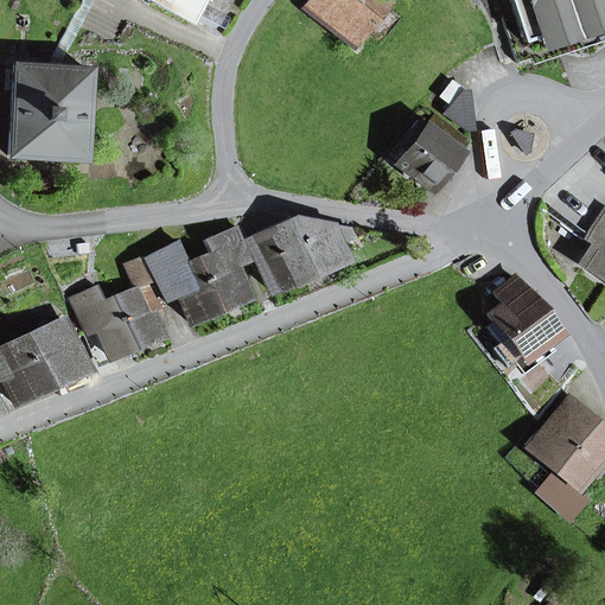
[(152,0),(193,21),(204,0),(152,0)]
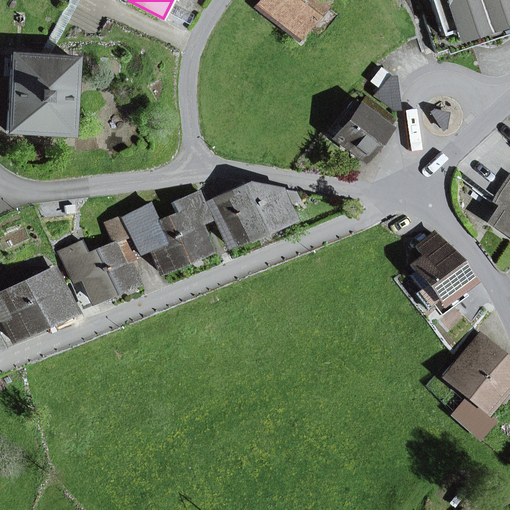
[(262,0),(259,4),(297,35),(324,0),(262,0)]
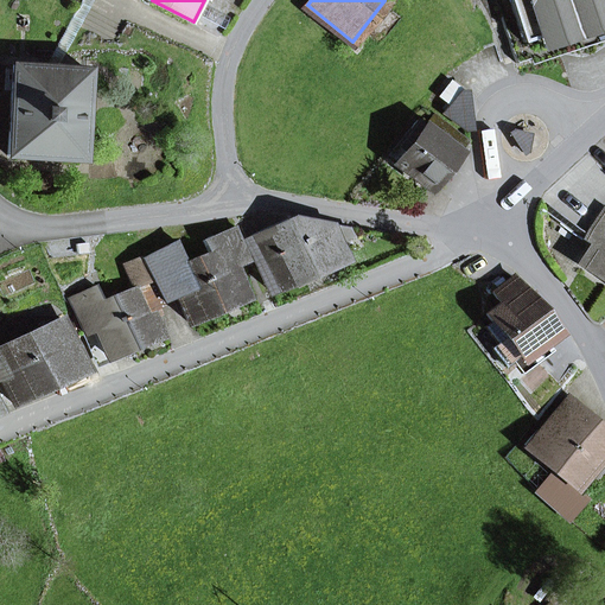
[(511,0),(524,40),(541,36),(604,14),(604,0),(511,0)]
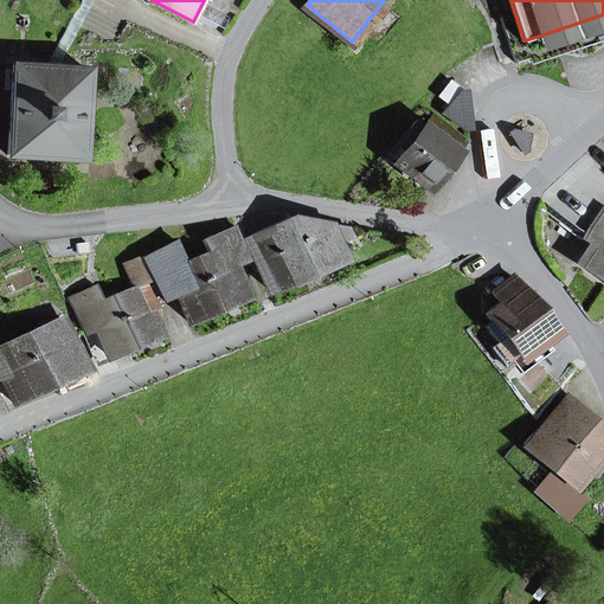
[(540,36),(544,47),(603,27),(603,14),(540,36)]
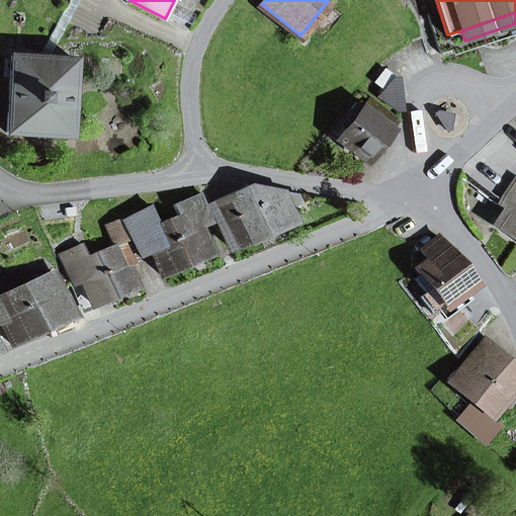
[(515,28),(453,50),(454,55),(515,33),(515,28)]
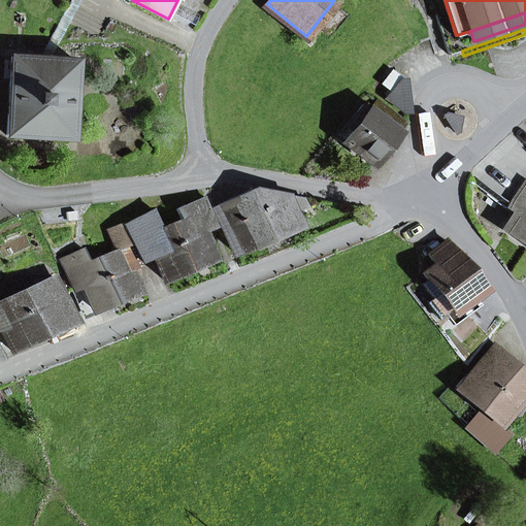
[(8,134),(73,138),(78,59),(13,55),(8,134)]
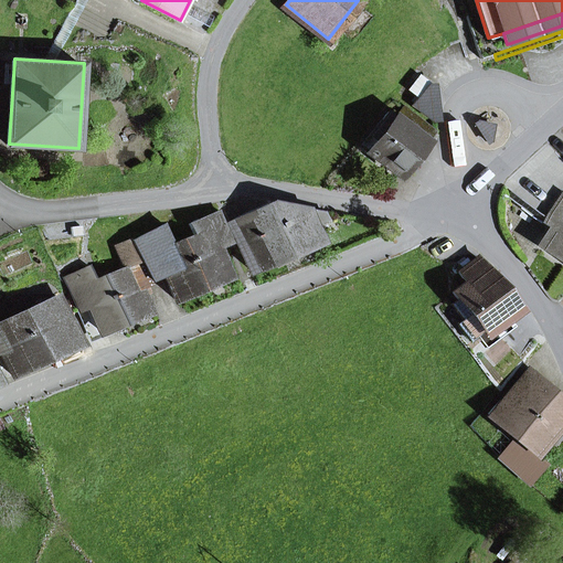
[(431,85),(434,82),(422,73),(410,88),(422,98),(431,85)]
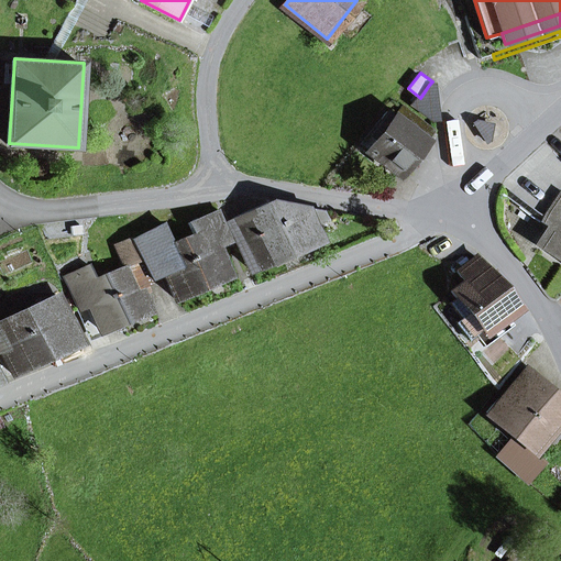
[(416,103),(433,118),(438,117),(433,85),(429,85),(420,98),(416,103)]
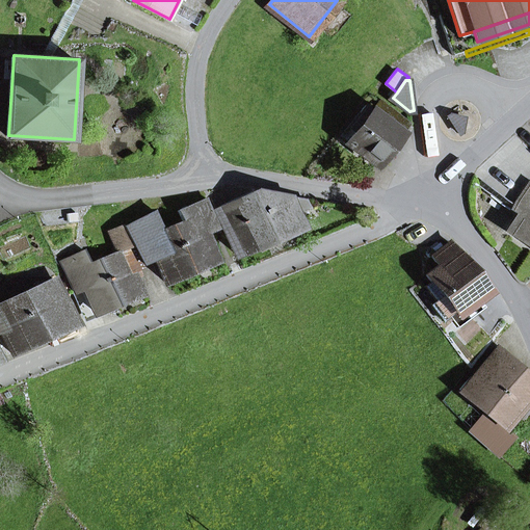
[(403,133),(412,123),(382,100),(374,109),(403,133)]
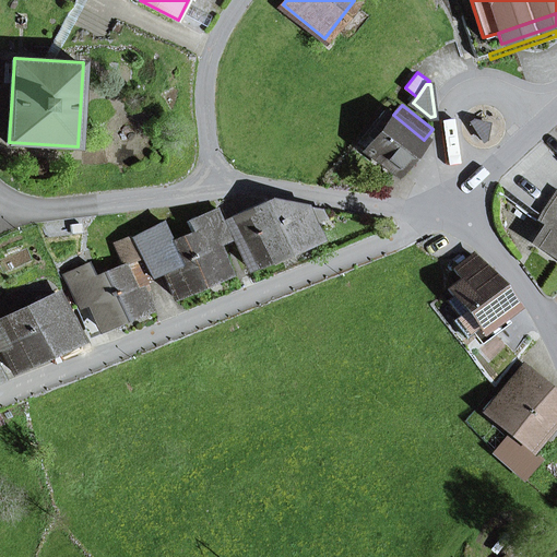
[(375,139),(366,150),(396,174),(424,140),(393,115),(387,109),(377,120),(384,126),(375,139)]
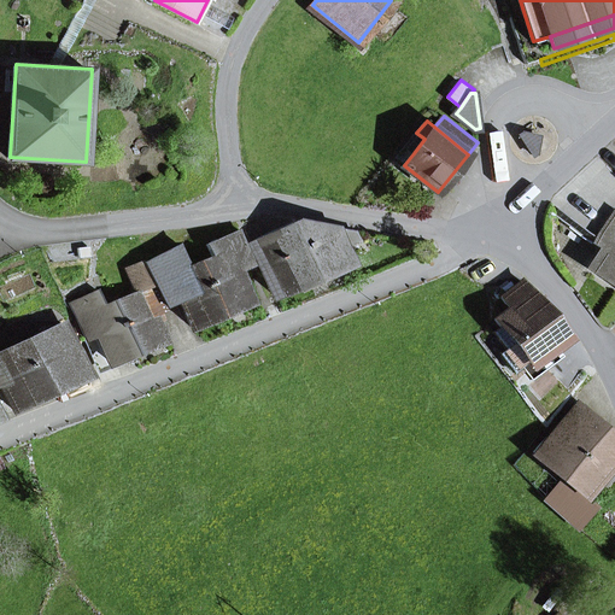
[(536,154),(539,153),(543,135),(525,132),(521,133),(536,154)]
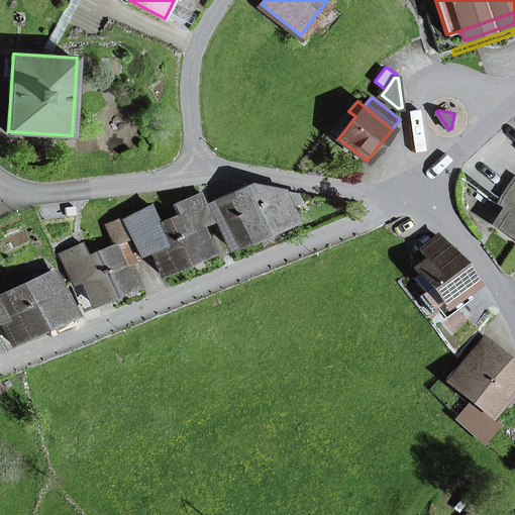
[(339,122),(346,128),(355,116),(348,111),(339,122)]
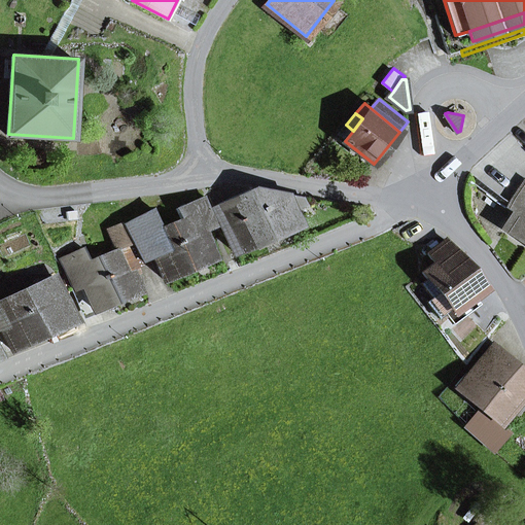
[(511,228),(524,238),(524,146),(515,139),(481,183),(521,213),(511,228)]
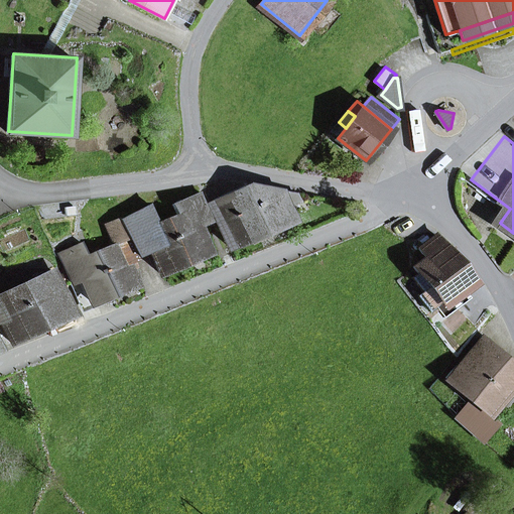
[(267,229),(269,232),(273,230),(294,221),(288,208),(280,190),(250,185),(212,202),(231,245),(250,237),(267,229)]
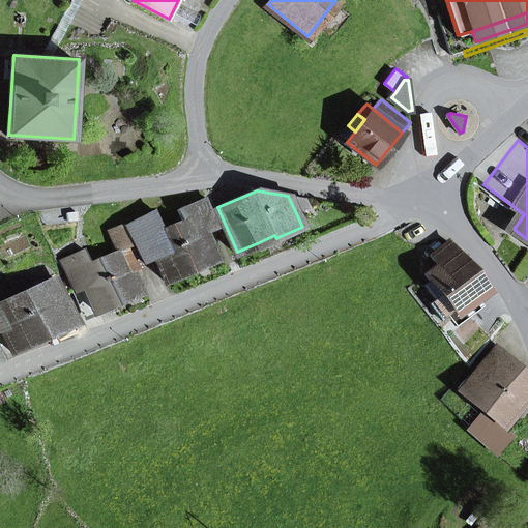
[(296,213),(311,207),(306,199),(288,196),(296,213)]
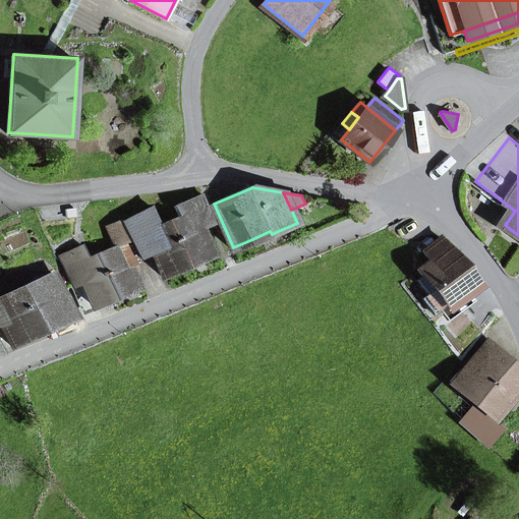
[(176,205),(180,216),(169,220),(188,265),(213,254),(207,239),(200,226),(207,224),(215,221),(204,193),(176,205)]
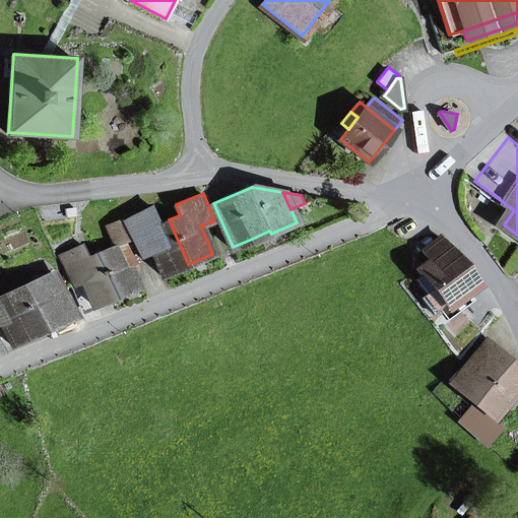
[(153,251),(163,274),(188,264),(169,219),(160,222),(153,206),(123,218),(124,220),(139,257),(153,251)]
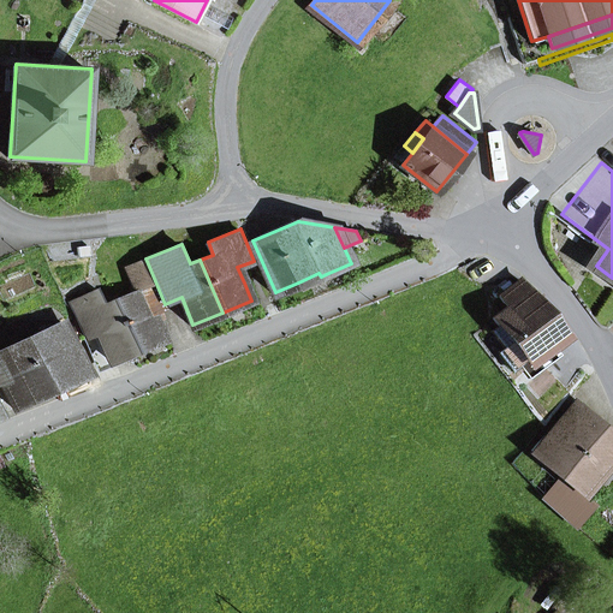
[(165,309),(166,308),(165,304),(147,261),(130,268),(138,290),(117,298),(137,349),(162,338),(156,323),(153,314),(165,309)]
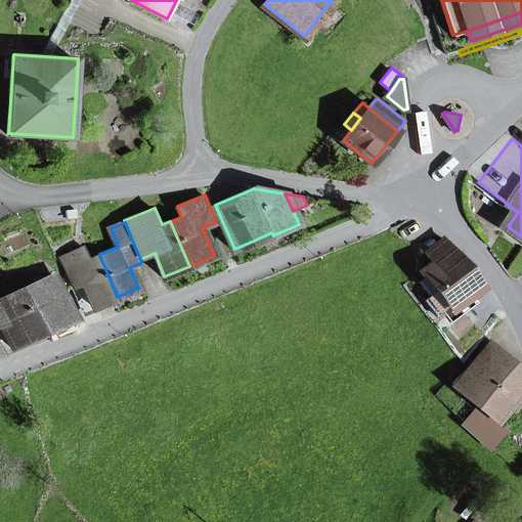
[(208,241),(214,238),(208,225),(202,227),(208,241)]
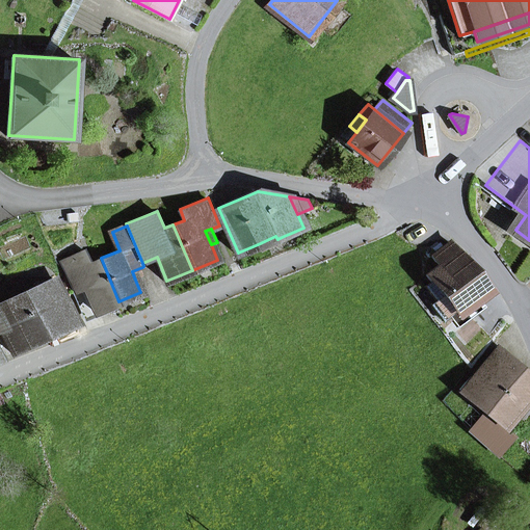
[(258,244),(261,252),(283,241),(282,237),(277,239),(275,236),(258,244)]
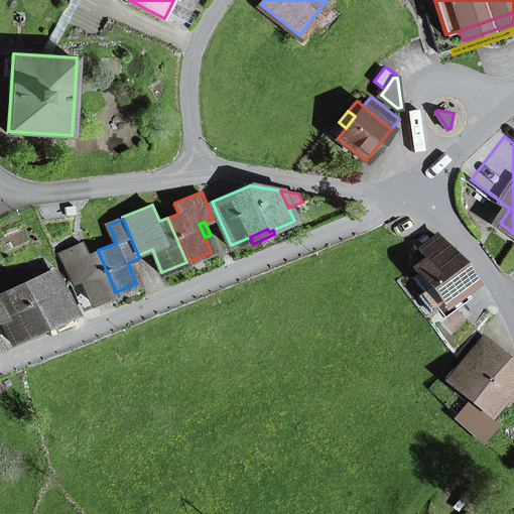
[(419,271),(446,305),(467,289),(477,281),(447,243),(438,232),(419,246),(427,257),(415,266),(419,271)]
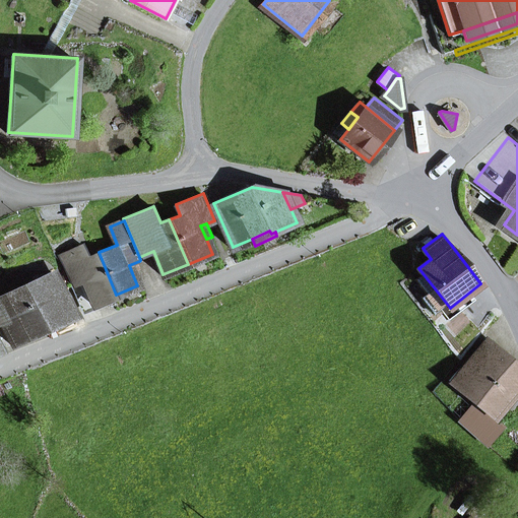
[(84,278),(94,303),(114,296),(116,295),(99,252),(89,256),(85,245),(61,255),(65,266),(73,283),(84,278)]
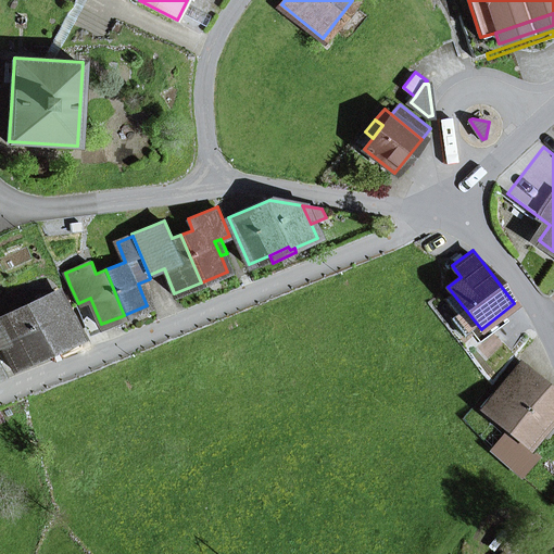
[(141,292),(152,287),(149,279),(138,284),(141,292)]
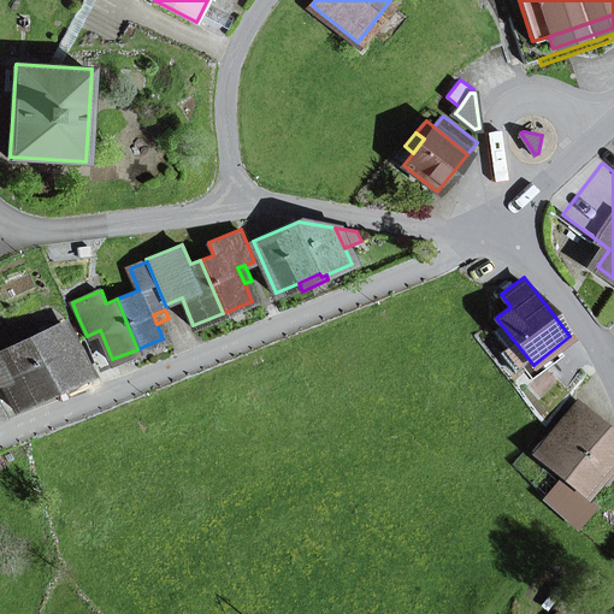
[(89,373),(74,342),(87,336),(77,316),(11,346),(5,334),(0,336),(0,381),(3,379),(16,408),(89,373)]
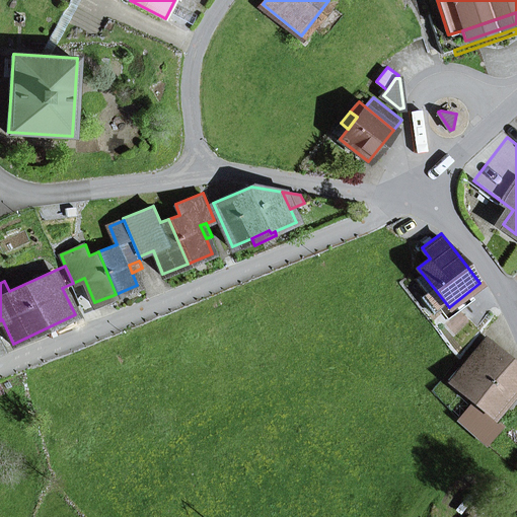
[(469,291),(449,307),(422,273),(416,277),(428,292),(421,296),(434,312),(440,308),(448,318),(474,298),(469,291)]
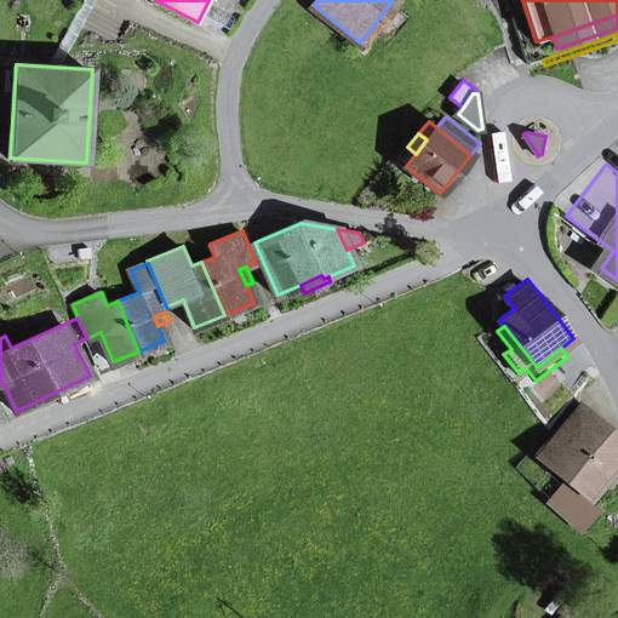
[(136,353),(113,361),(101,332),(87,338),(102,375),(138,359),(136,353)]
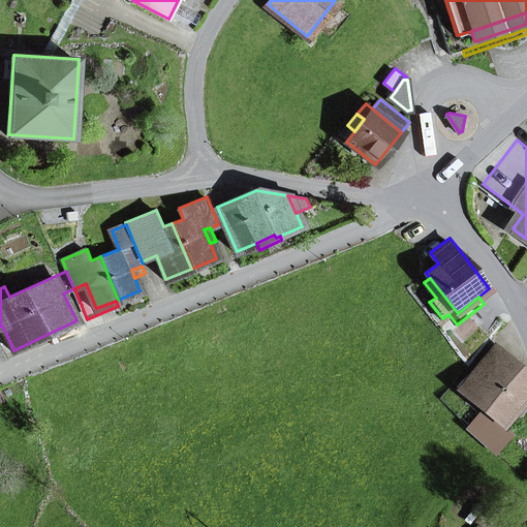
[(485,407),(522,366),(497,343),(460,385),(485,407)]
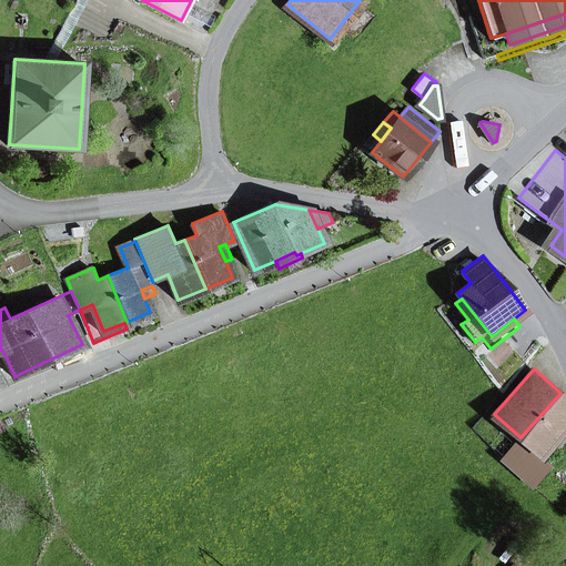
[(503,457),(522,474),(541,454),(565,424),(565,396),(561,393),(521,437),(503,457)]
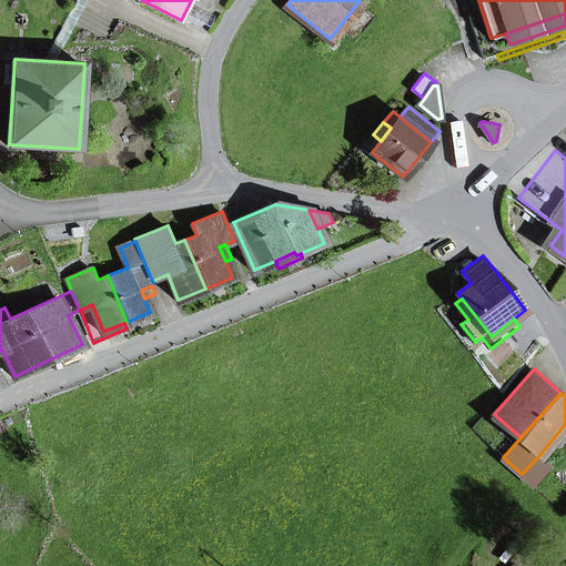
[(522,474),(533,483),(551,463),(541,454),(522,474)]
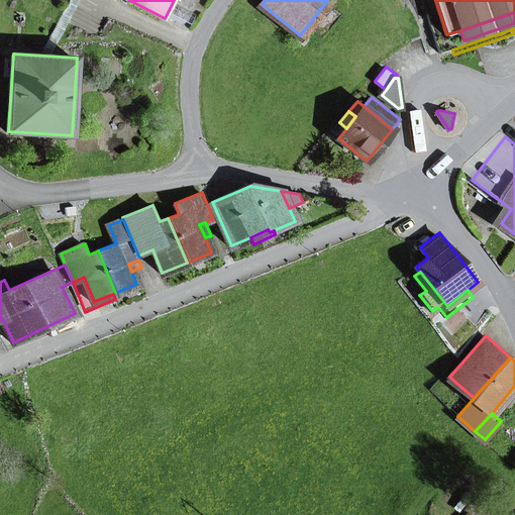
All buildings are outlined.
